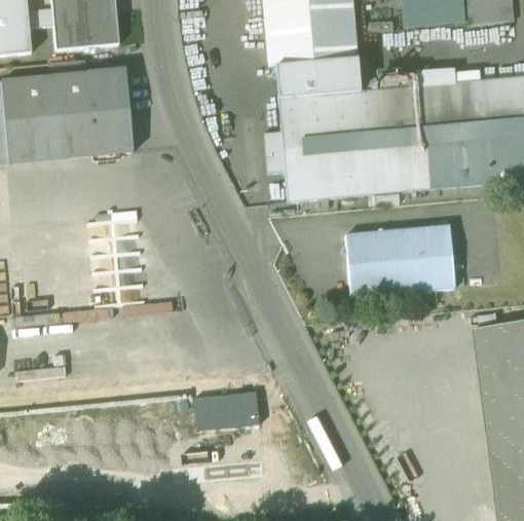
[(0,0),(0,53),(32,50),(30,26),(54,24),(53,12),(29,14),(28,8),(27,0),(0,0)]
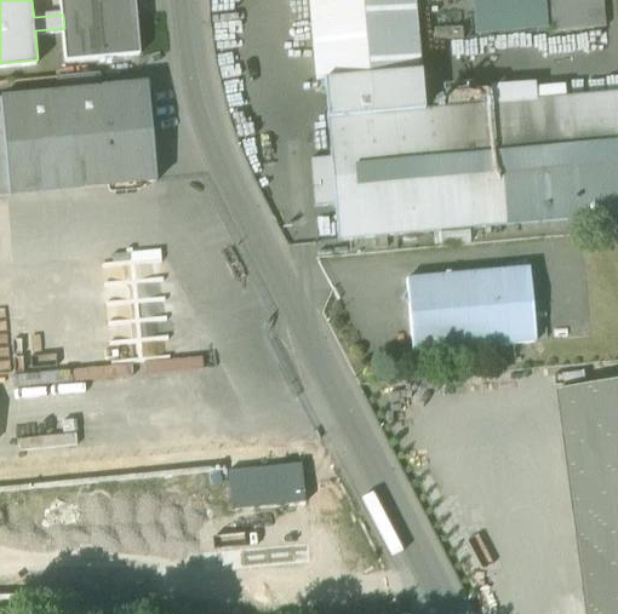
[(61,0),(62,7),(63,15),(64,28),(67,57),(141,51),(136,0),(61,0)]
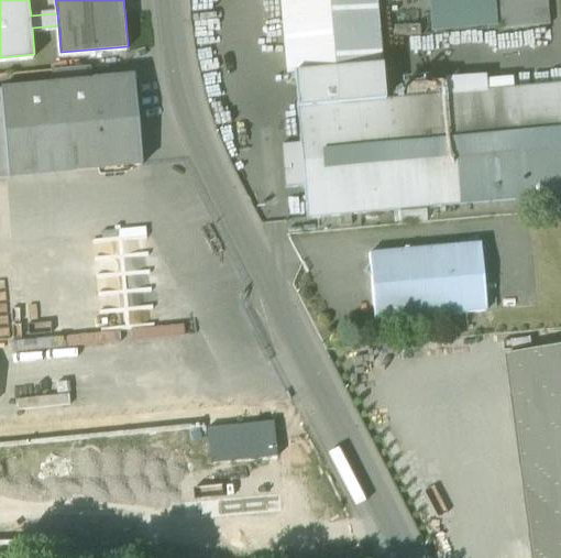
[(282,0),(288,70),(295,69),(382,62),(375,0),(282,0)]
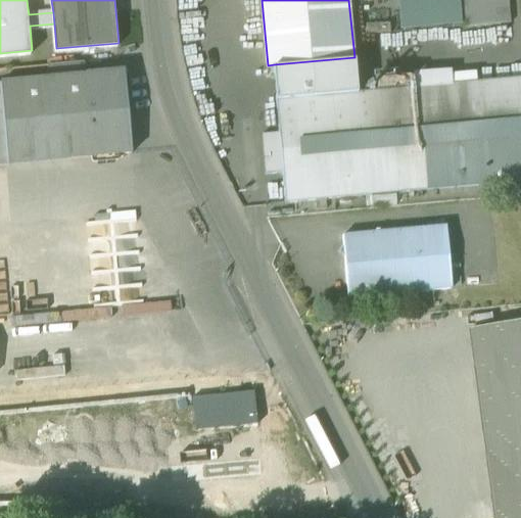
[(398,0),(401,26),(463,20),(461,0),(398,0)]
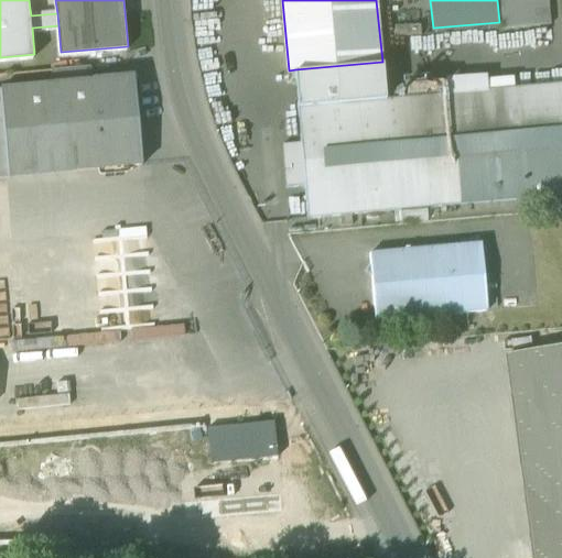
[(500,0),(503,25),(551,21),(549,0),(500,0)]
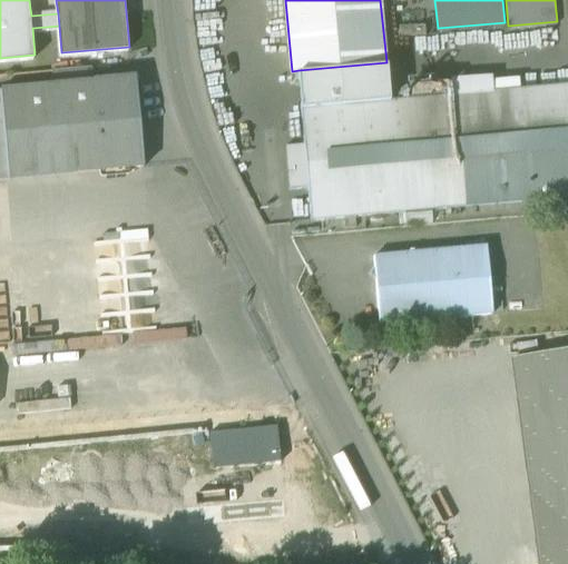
[(57,7),(30,9),(31,16),(58,13),(57,7)]
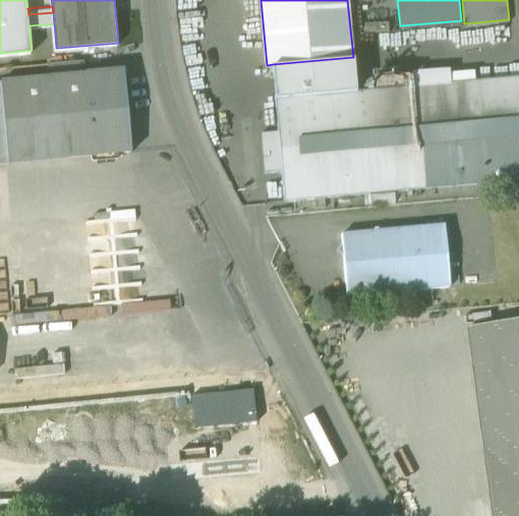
[(273,64),(279,128),(282,169),(285,198),(518,176),(518,74),(452,80),(412,84),(357,90),(354,57),(353,57),(273,64)]
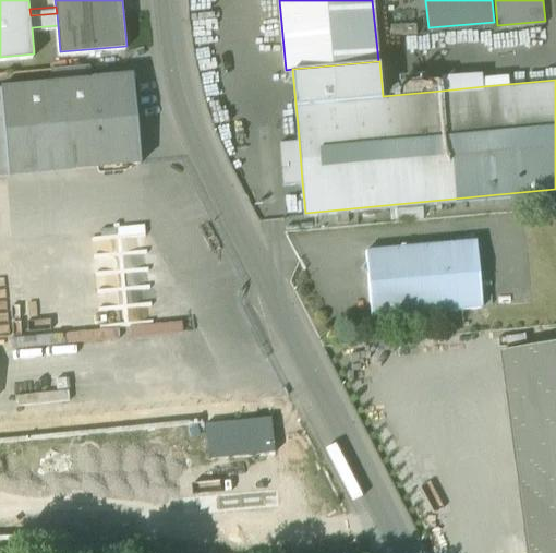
[(52,65),(53,80),(91,76),(92,76),(92,75),(92,62),(52,65)]
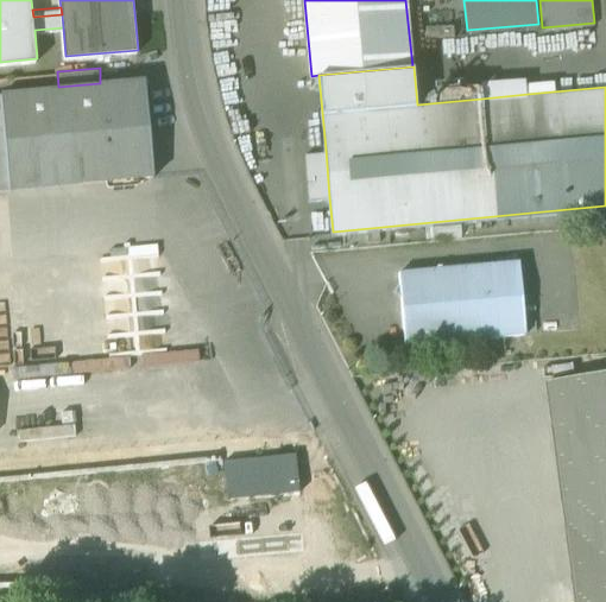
[(480,81),(481,99),(528,94),(526,76),(480,81)]
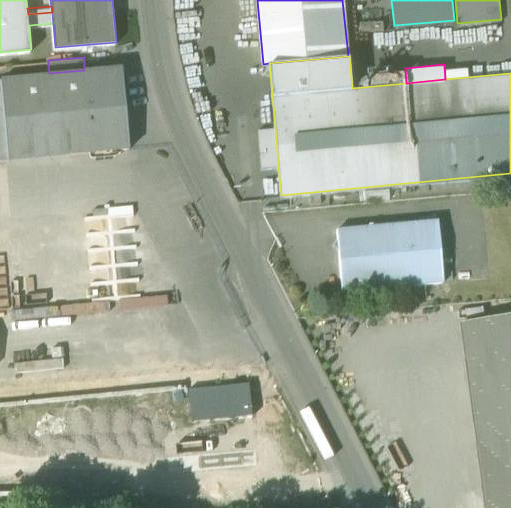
[(83,70),(91,150),(130,147),(122,65),(84,69),(84,70),(83,70)]
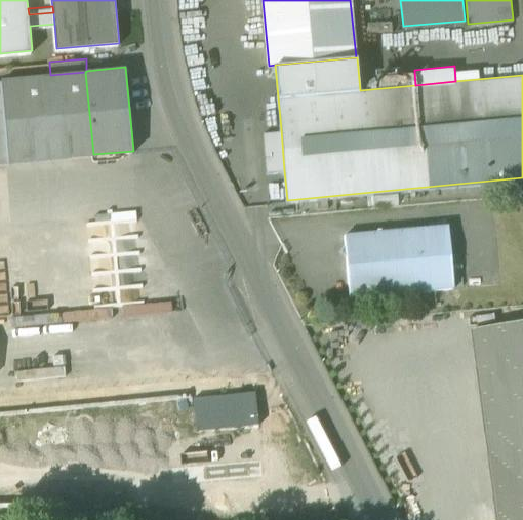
[(50,75),(1,79),(9,162),(93,154),(85,72),(50,75)]
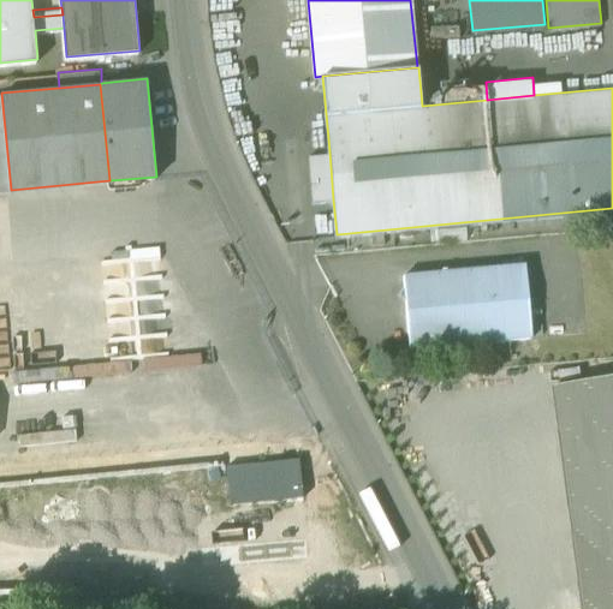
[(0,190),(11,190),(1,93),(0,93),(0,190)]
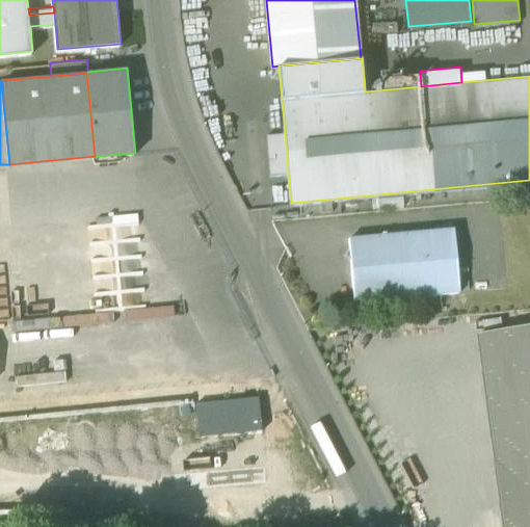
[(271,174),(288,173),(285,131),(267,133),(271,174)]
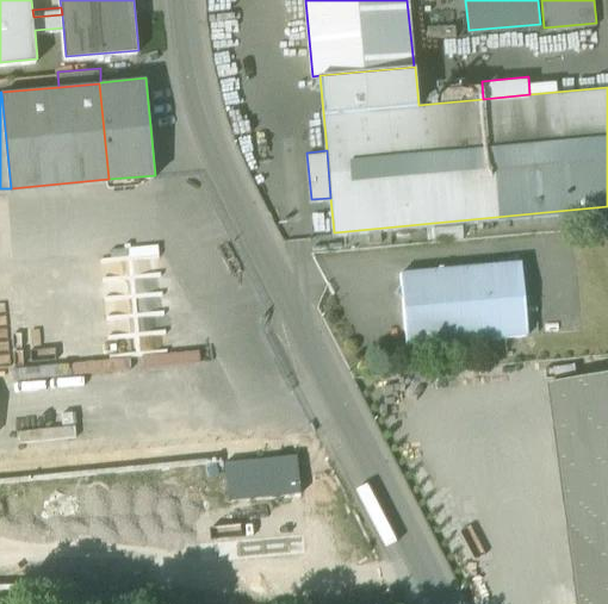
[(370,230),(371,240),(383,240),(382,229),(370,230)]
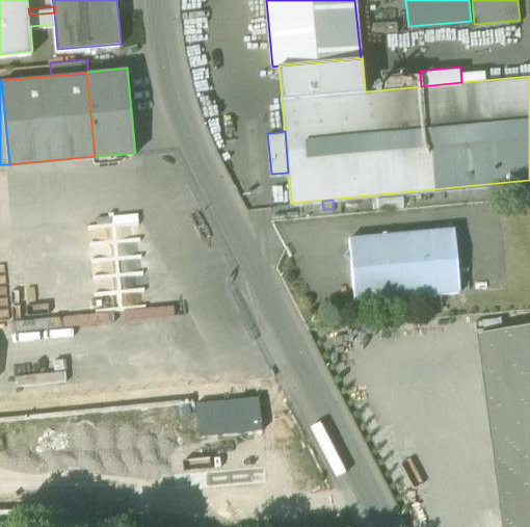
[(351,257),(355,299),(460,290),(455,226),(349,235),(350,245),(345,252),(351,257)]
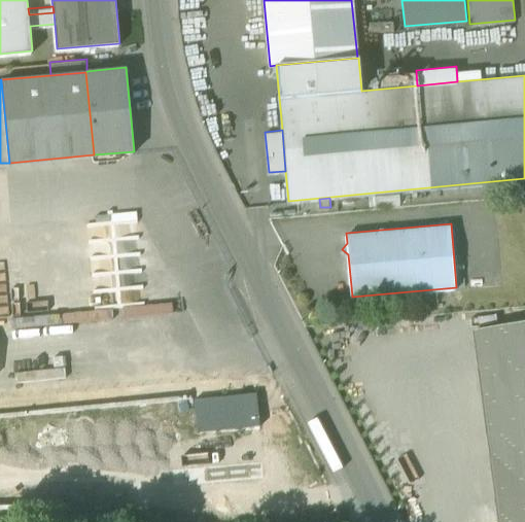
[(501,521),(524,521),(524,320),(476,327),(501,521)]
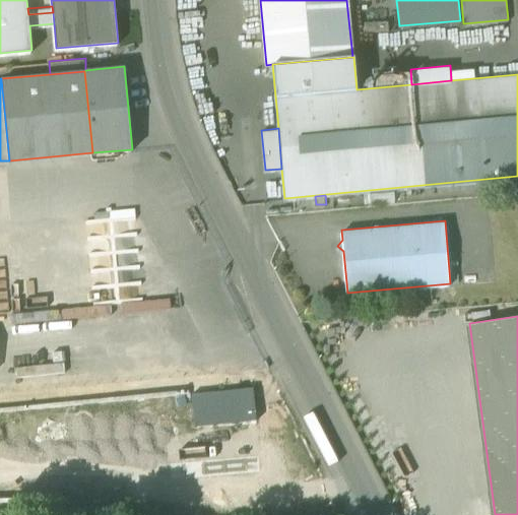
[(254,385),(192,391),(195,424),(257,417),(254,385)]
